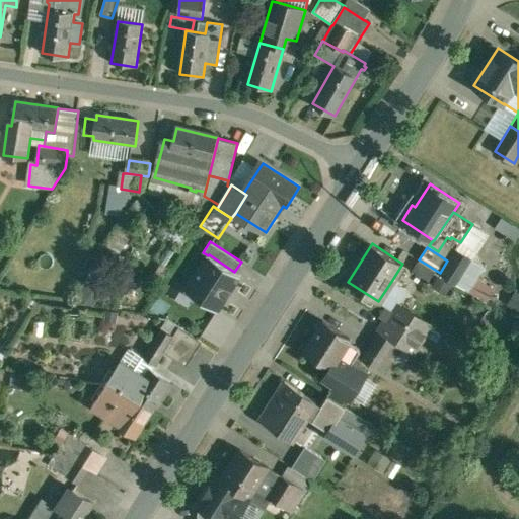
[(473,258),(456,247),(447,261),(440,273),(457,284),(473,258)]
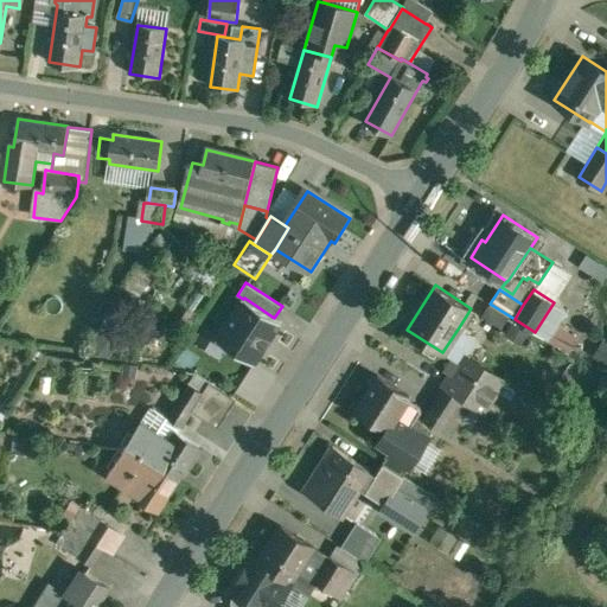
[(243,299),(217,340),(254,364),(281,321),(274,318),(244,298),(243,299)]
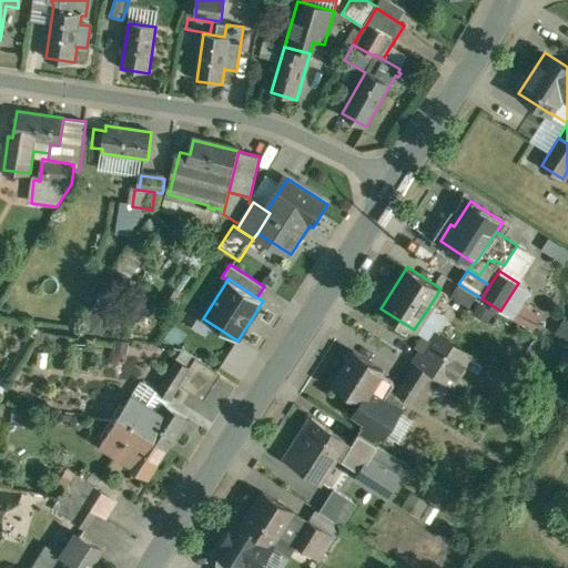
[(484,321),(490,312),(474,298),(467,307),(484,321)]
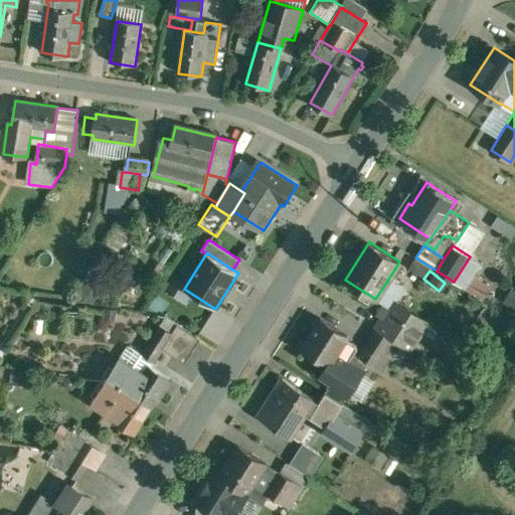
[(427,321),(395,301),(403,287),(389,278),(376,299),(385,304),(379,313),(384,317),(376,328),(399,342),(409,349),(427,321)]
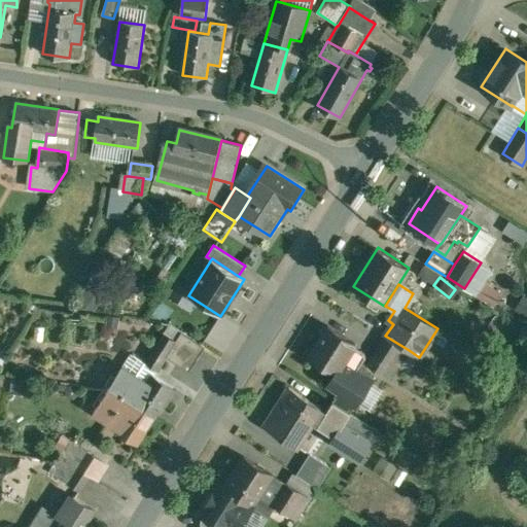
[(488,348),(511,322),(497,311),(476,337),(488,348)]
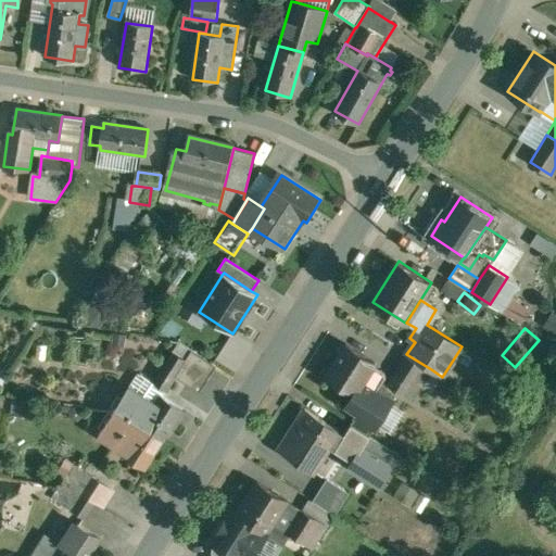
[(376,362),(346,343),(326,376),(354,393),(348,404),(358,412),(352,422),(370,434),(393,400),(377,389),(386,375),(384,371),(375,365),(376,362)]
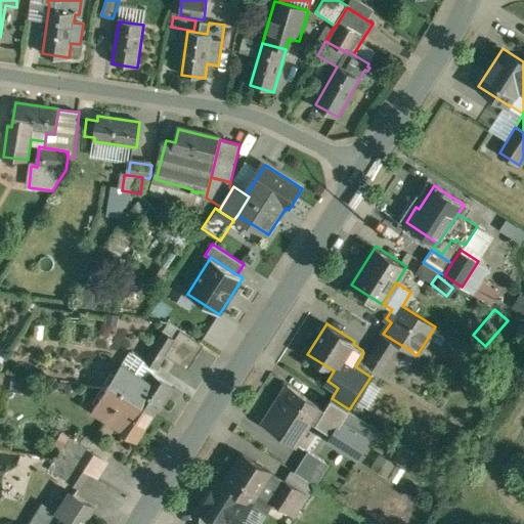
[(205,345),(182,331),(176,340),(167,354),(189,368),(205,345)]
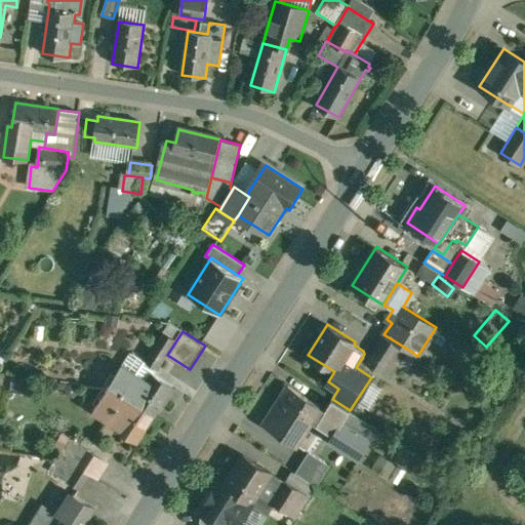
[(176,340),(164,332),(154,349),(166,357),(167,355),(176,340)]
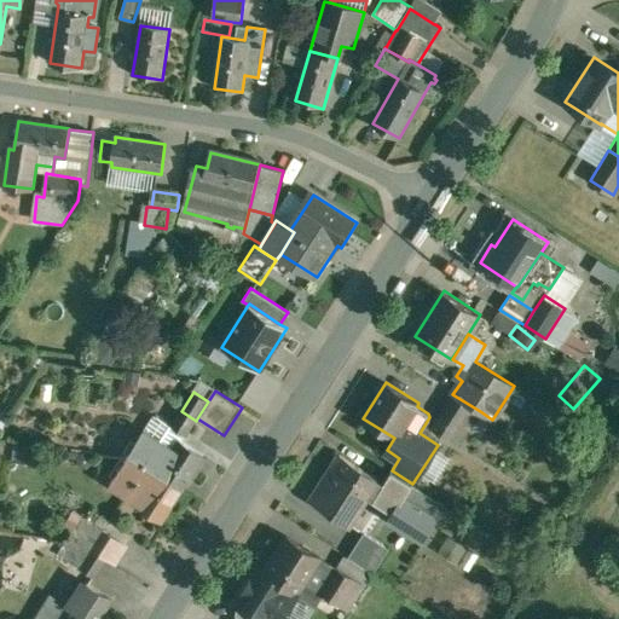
[(480,411),(452,394),(432,427),(451,440),(458,429),(466,434),(480,411)]
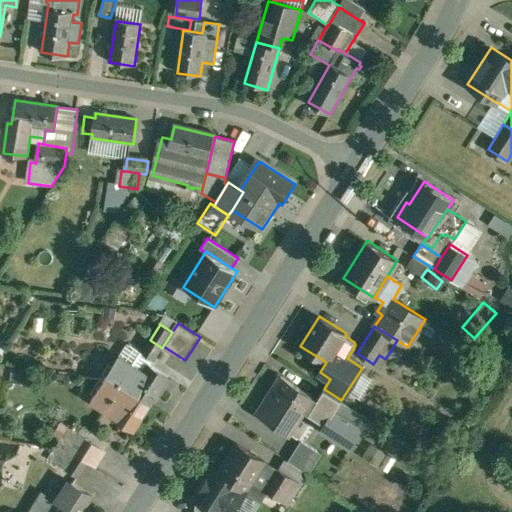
[(162,348),(150,340),(143,352),(154,360),(162,348)]
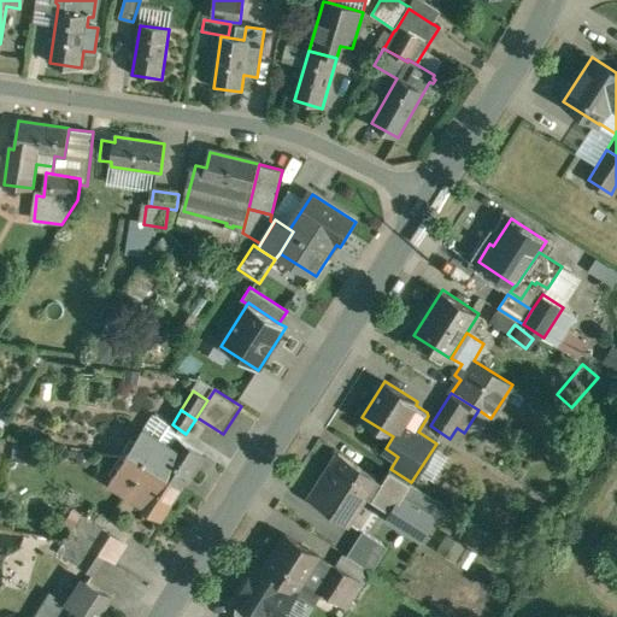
[(175,447),(146,429),(130,453),(183,487),(204,453),(181,439),(175,447)]
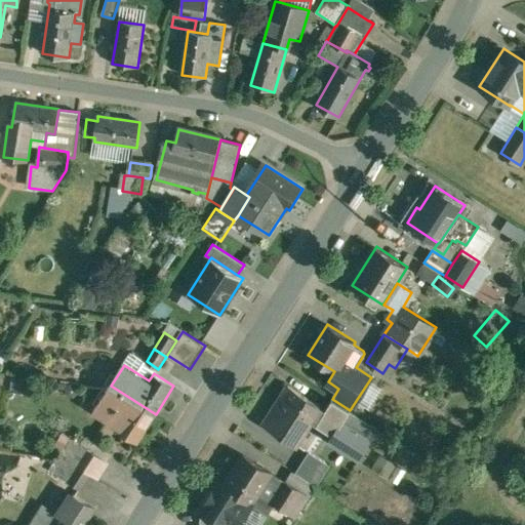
[(288,385),(264,423),(295,444),(320,405),(288,385)]
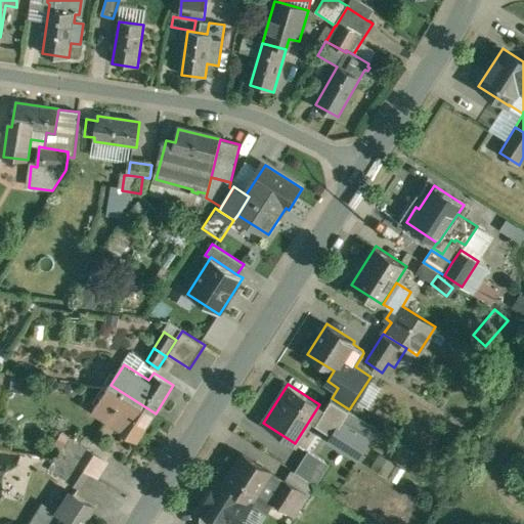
[(156,413),(111,385),(96,408),(120,424),(118,428),(138,441),(156,413)]
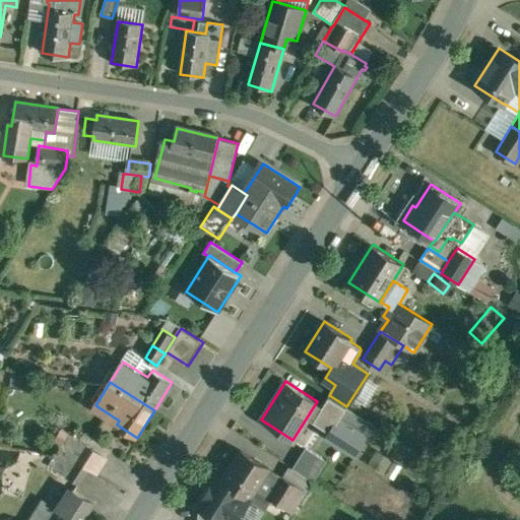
[(346,406),(329,395),(314,419),(330,430),(331,431),(346,406)]
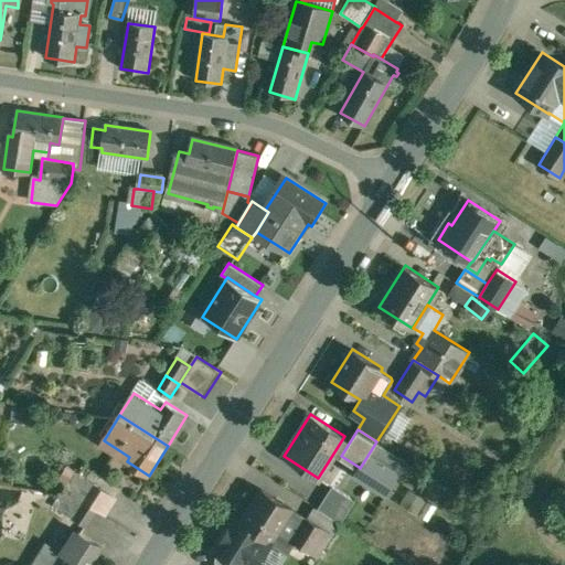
[(405,459),(376,441),(360,468),(359,467),(355,471),(385,491),(405,459)]
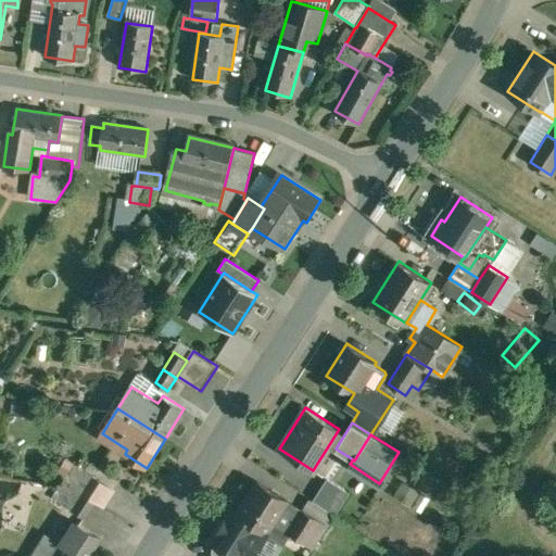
[(427,481),(400,464),(386,484),(414,502),(427,481)]
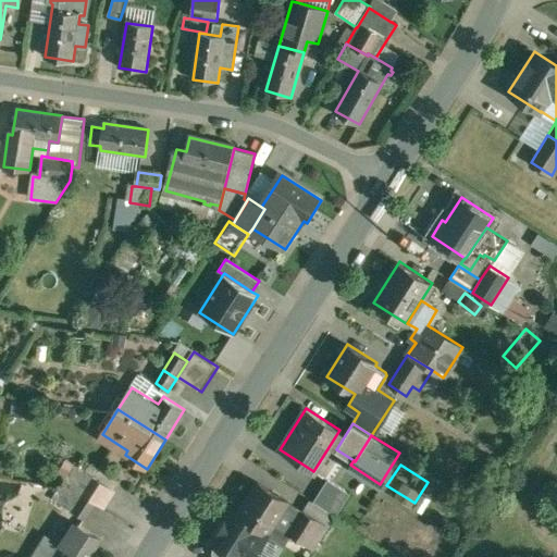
[(94,478),(76,467),(62,490),(81,492),(84,494),(94,478)]
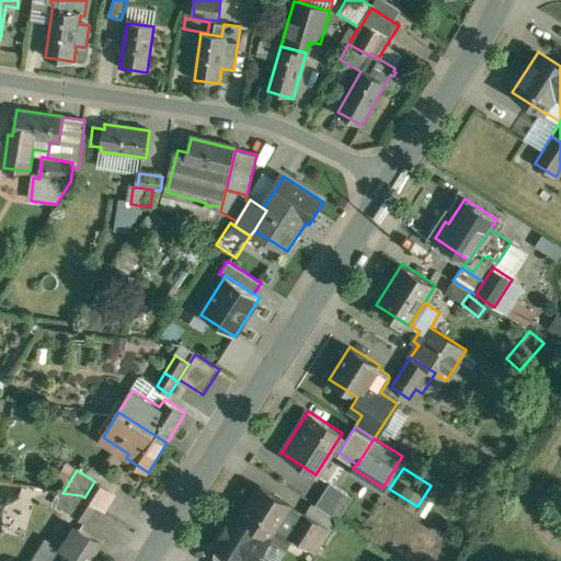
[(115,494),(94,481),(84,497),(96,506),(105,511),(115,494)]
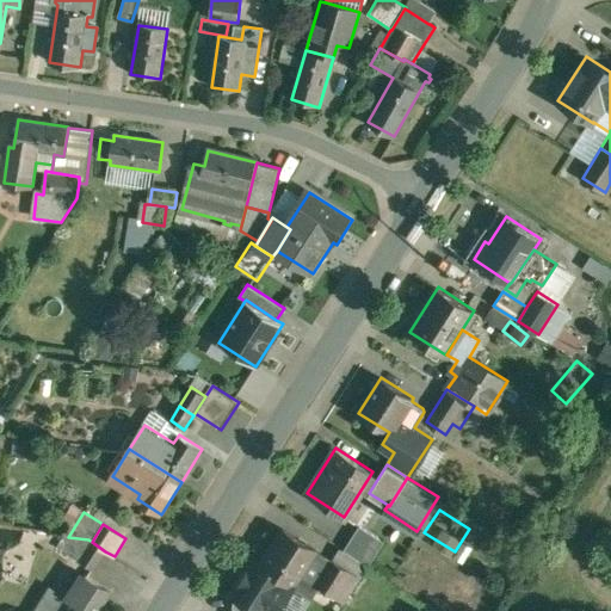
[(345,550),(369,566),(383,542),(360,528),(345,550)]
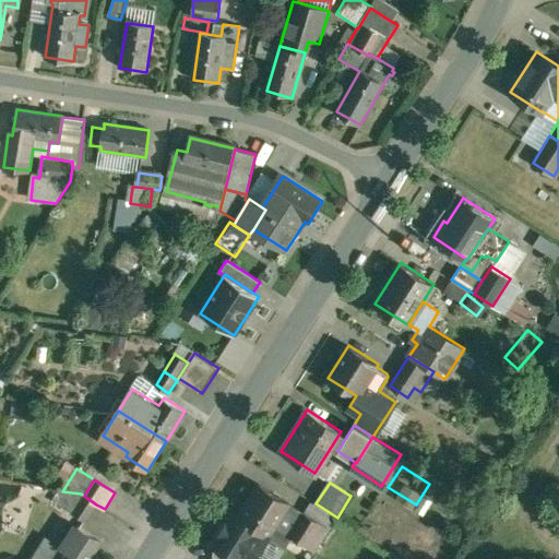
[(289,502),(260,484),(238,516),(238,518),(268,536),(269,536),(283,545),(289,536),(289,535),(304,513),(288,504),(289,502)]
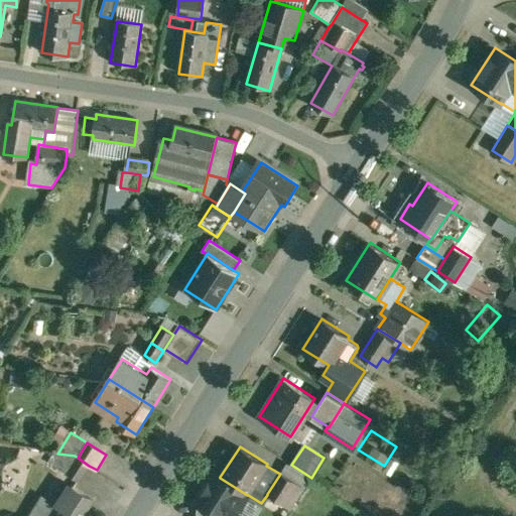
[(75,456),(57,454),(51,463),(69,473),(78,458),(75,456)]
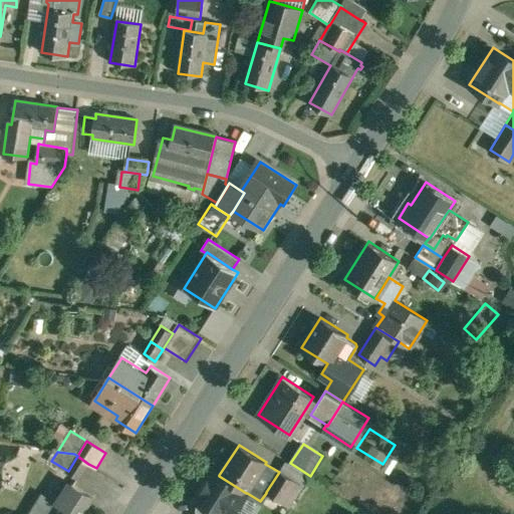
[(88,464),(77,456),(68,471),(79,478),(88,464)]
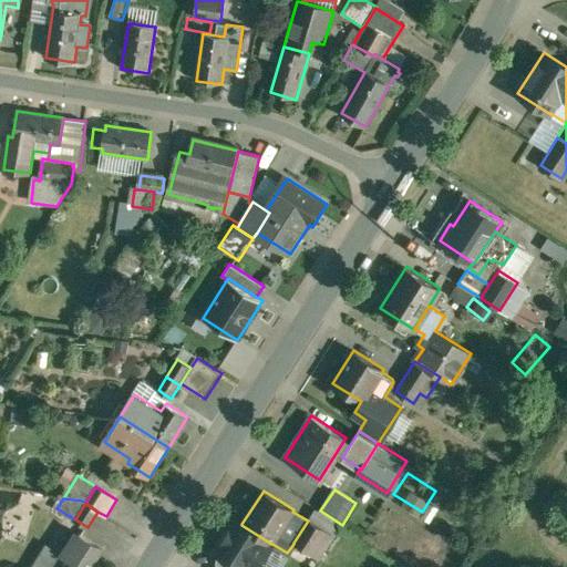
[(320,511),(316,508),(308,521),(294,543),(294,544),(319,559),(342,525),(320,511)]
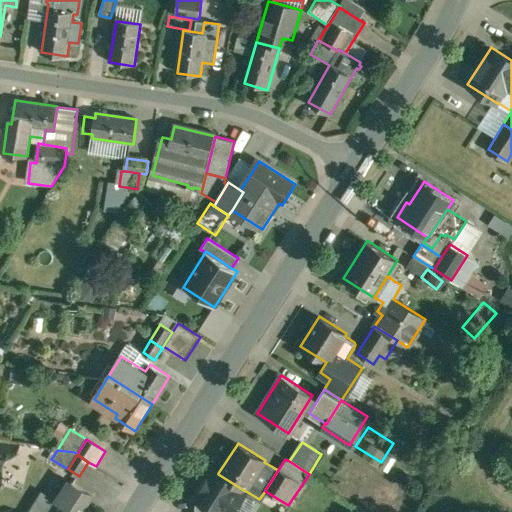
[(232,511),(245,491),(218,474),(218,473),(212,469),(194,497),(196,498),(217,511),(222,511),(223,511),(225,511),(232,511)]
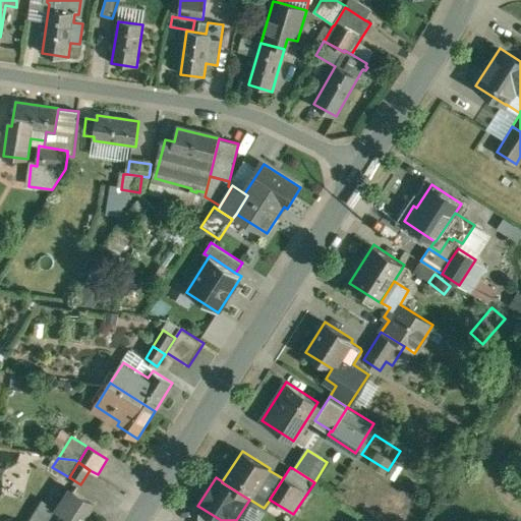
[(62,511),(55,520),(79,520),(87,510),(91,512),(96,504),(75,489),(61,511),(62,511)]
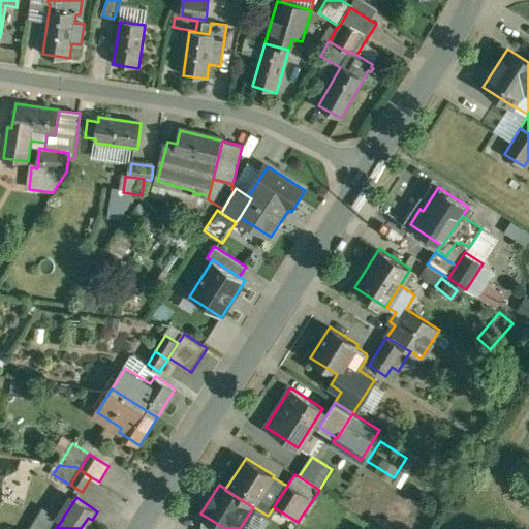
[(229,528),(224,528),(203,515),(200,528),(232,528),(230,528),(229,528)]
